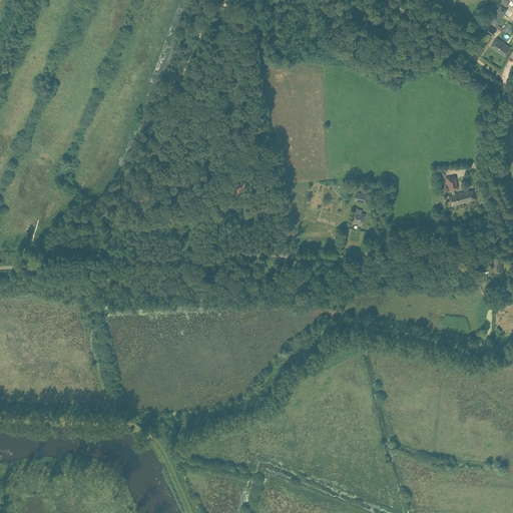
[(496,25),(507,9),(499,4),(488,20),(496,25)]
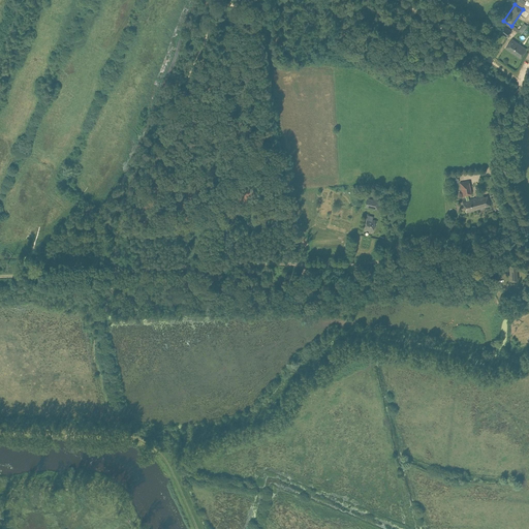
[(506,38),(511,31),(503,25),(499,32),(506,38)]
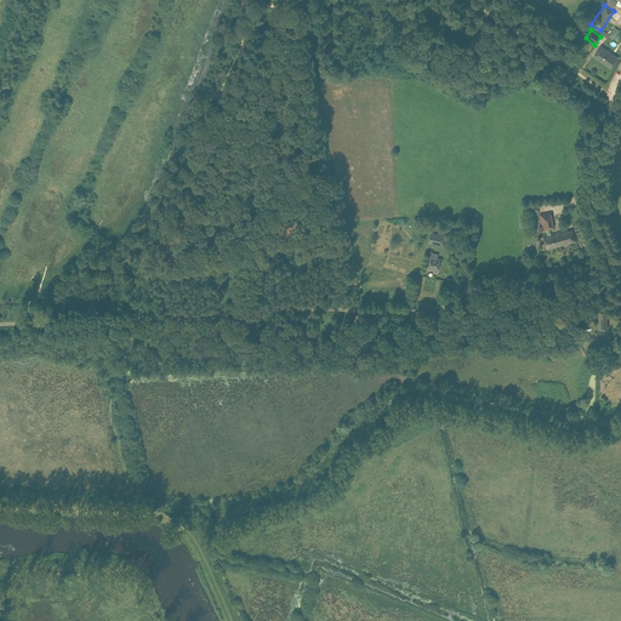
[(617,58),(613,55),(600,46),(593,56),(610,68),(617,58)]
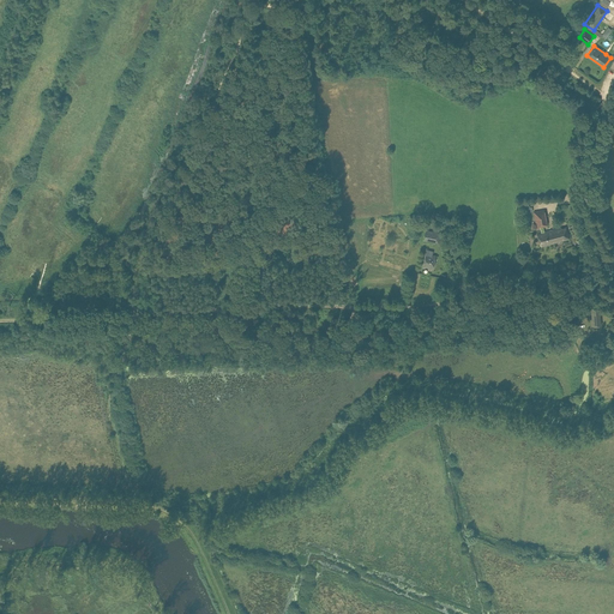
[(545,210),(534,212),(536,228),(540,228),(541,233),(545,232),(543,227),(547,227),(545,210)]
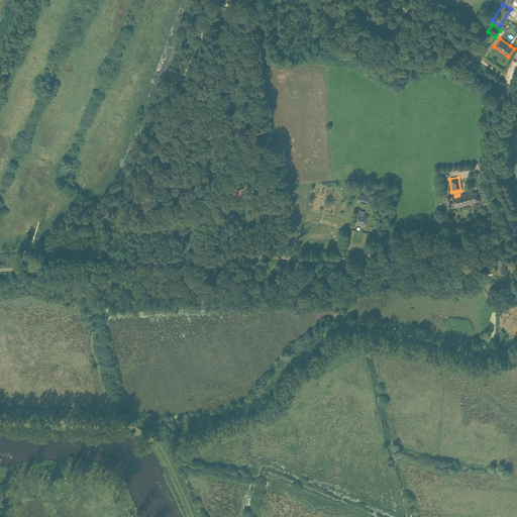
[(480,201),(477,191),(474,192),(473,192),(458,195),(455,196),(452,197),(455,208),(480,201)]
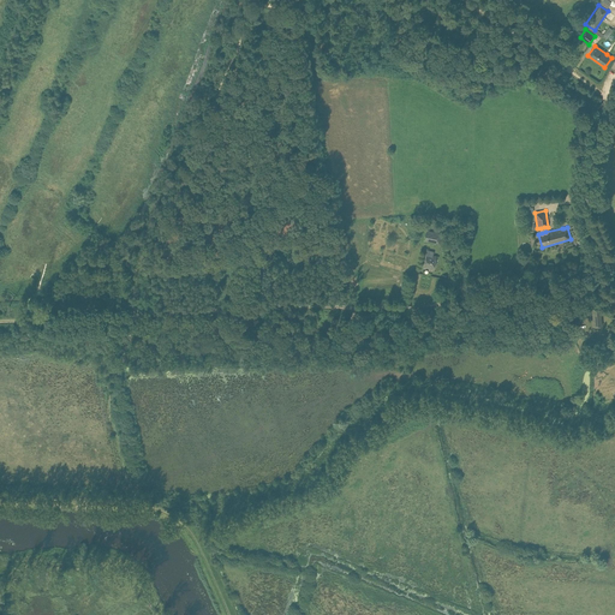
[(440,243),(441,233),(427,231),(425,240),(440,243)]
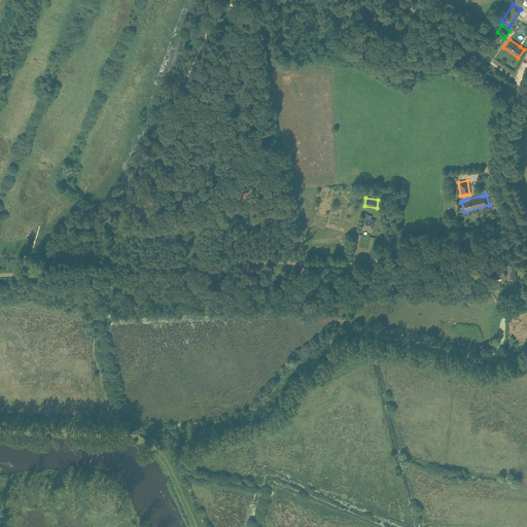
[(372,231),(373,225),(375,219),(372,218),(372,216),(366,214),(365,217),(364,223),(362,229),(372,231)]
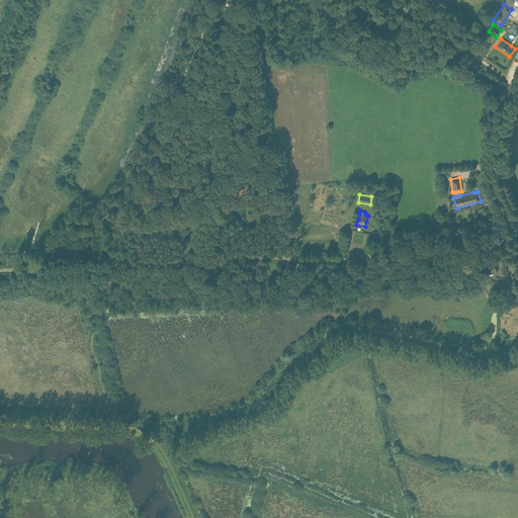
[(507,274),(506,259),(499,259),(500,275),(507,274)]
